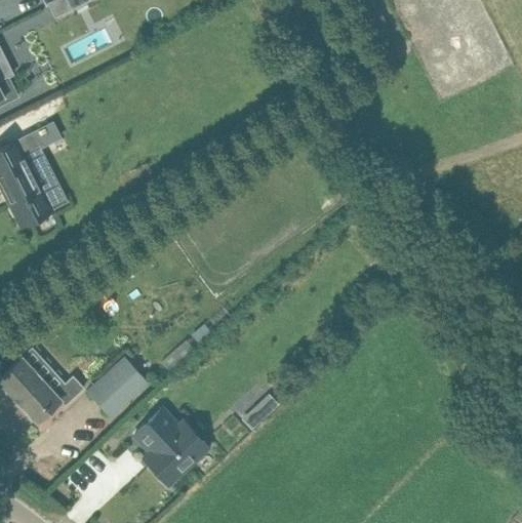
[(0,108),(22,97),(12,79),(15,78),(0,47),(0,108)]
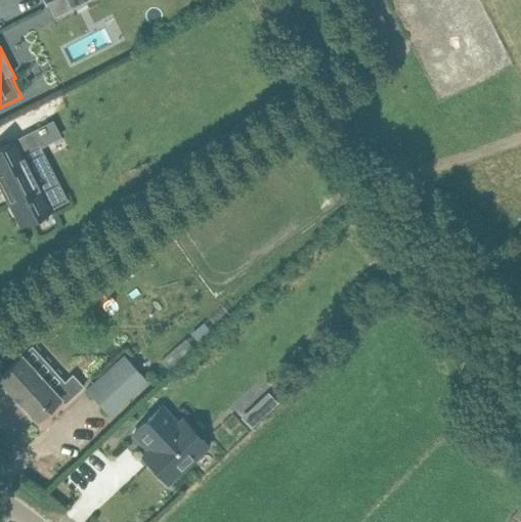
[(55,125),(40,132),(47,146),(62,139),(55,125)]
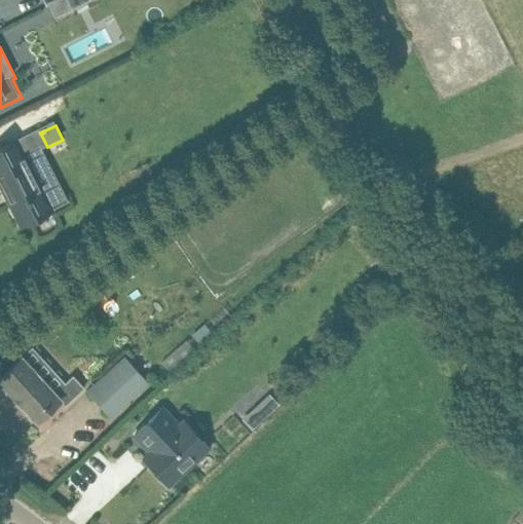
[(55,187),(39,156),(28,161),(19,143),(0,151),(0,179),(24,227),(53,212),(44,193),(55,187)]
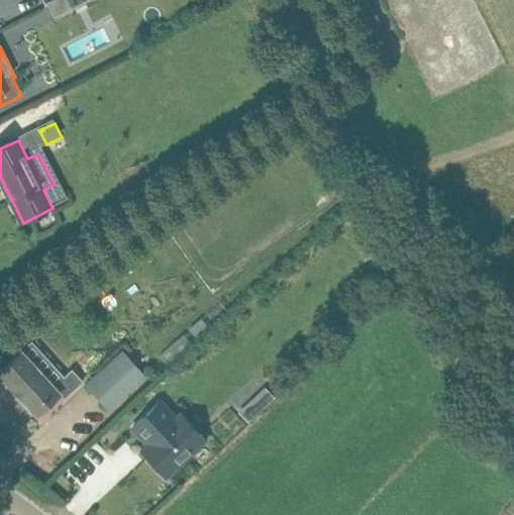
[(36,313),(30,317),(39,327),(45,322),(36,313)]
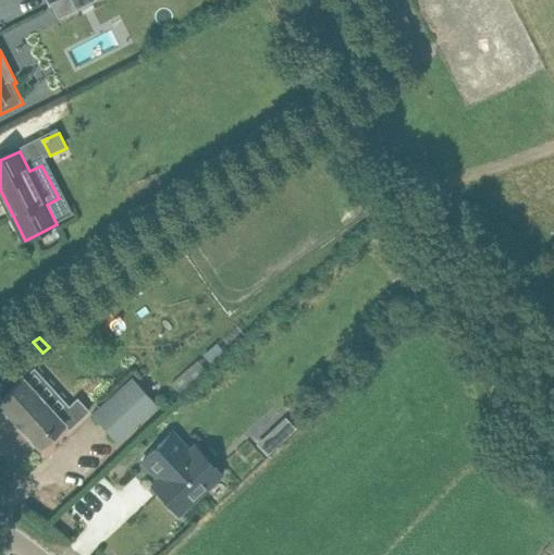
[(61,418),(41,396),(26,380),(0,404),(41,448),(66,426),(72,431),(87,417),(91,412),(79,401),(61,418)]
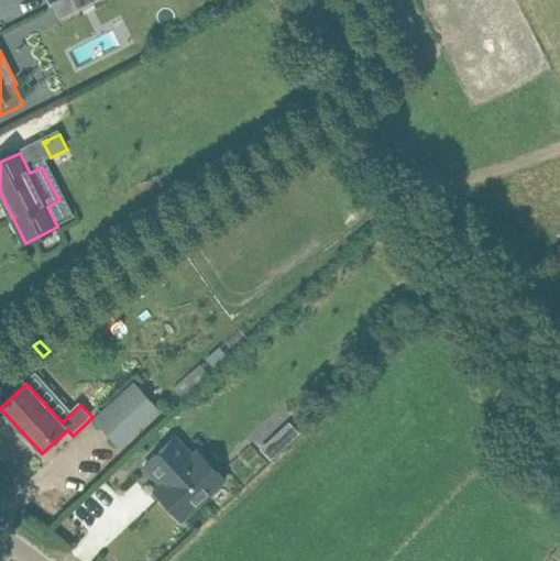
[(136,384),(106,411),(96,421),(121,449),(162,411),(136,384)]
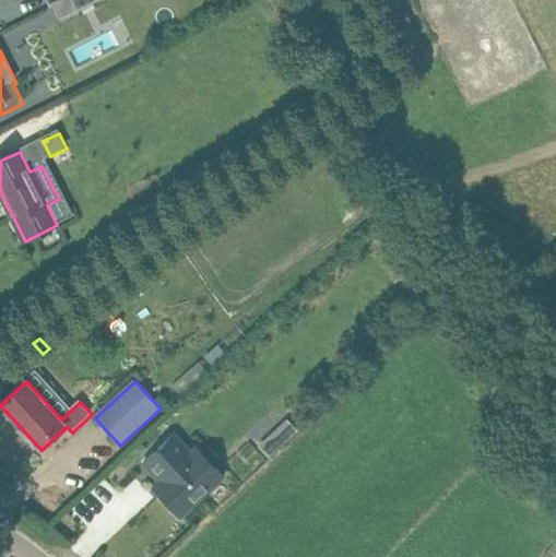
[(280,437),(265,450),(272,457),(286,443),(299,431),(291,423),(278,434),(280,437)]
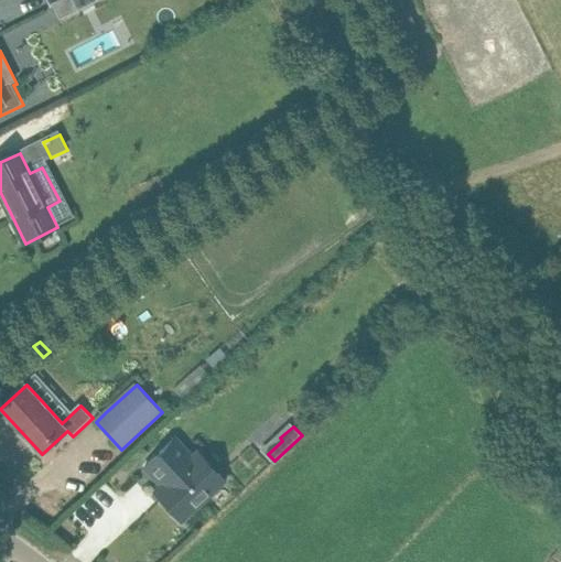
[(164,486),(157,494),(183,522),(227,482),(200,453),(194,458),(176,440),(147,468),(164,486)]
